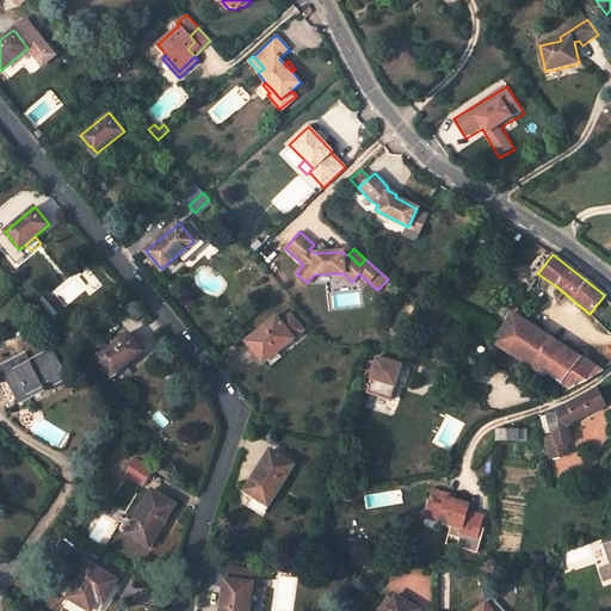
[(344,273),(332,273),(333,278),(343,277),(350,284),(352,282),(344,273)]
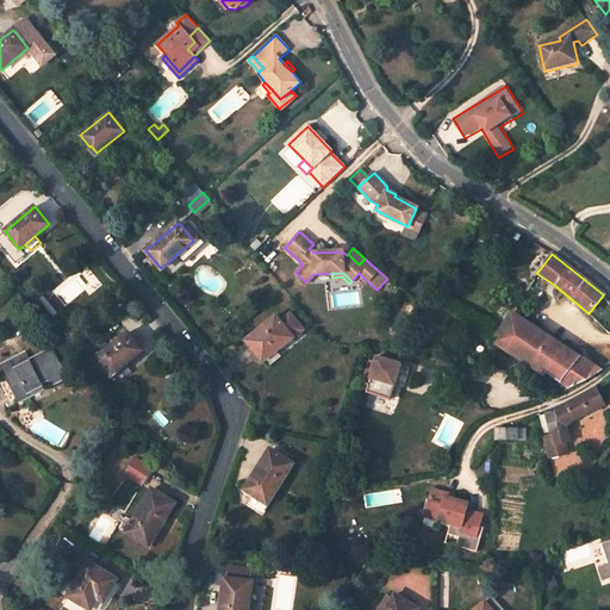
[(601,371),(517,316),(520,311),(515,309),(493,342),(543,375),(547,372),(570,388),(586,381),(601,371)]
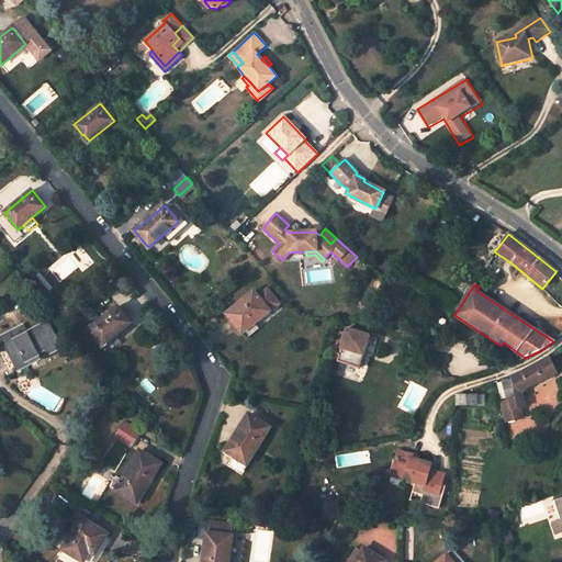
[(280,305),(268,290),(258,298),(254,292),(227,314),(242,332),(269,311),(270,313),(280,305)]
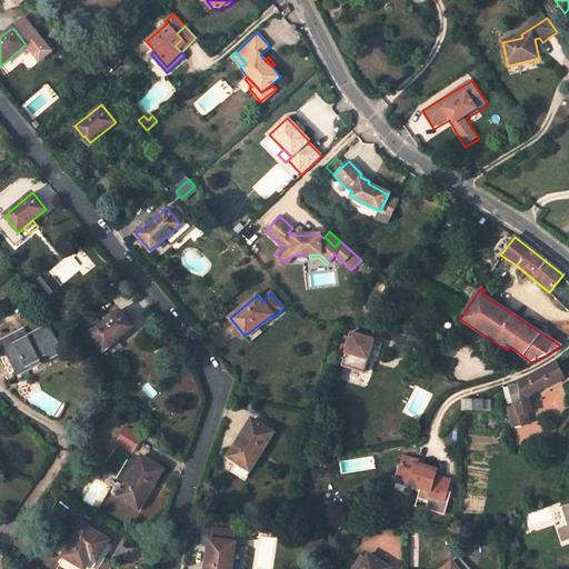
[(133,327),(120,310),(91,332),(106,350),(133,327)]
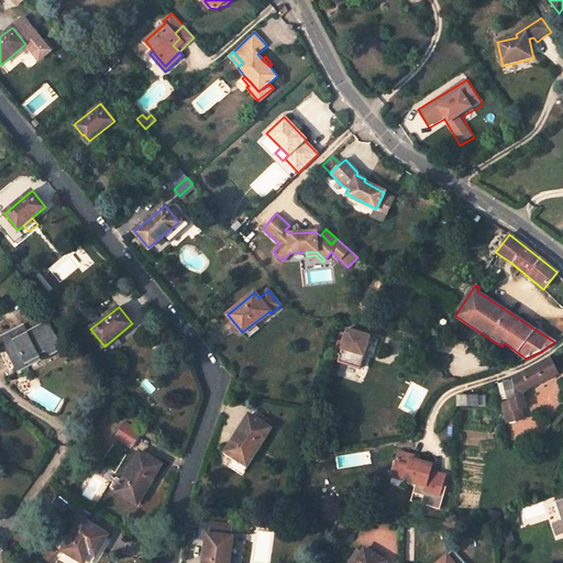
[(39,355),(45,352),(47,355),(62,349),(48,323),(29,334),(21,338),(17,330),(2,338),(9,351),(1,355),(10,371),(17,366),(19,371),(40,360),(39,355)]
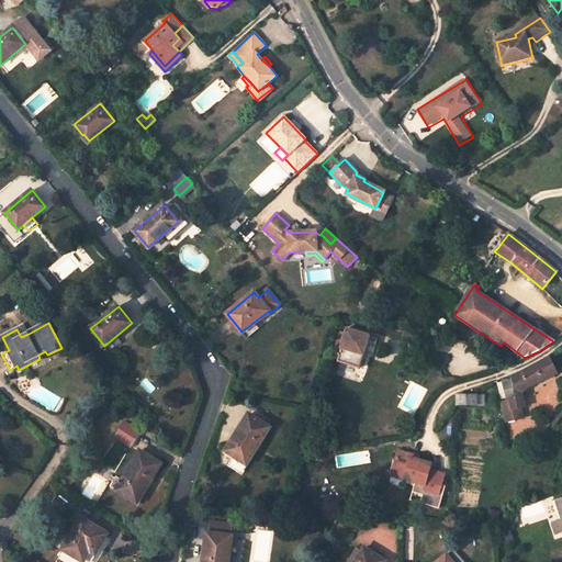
[(24,325),(17,329),(21,337),(29,334),(24,325)]
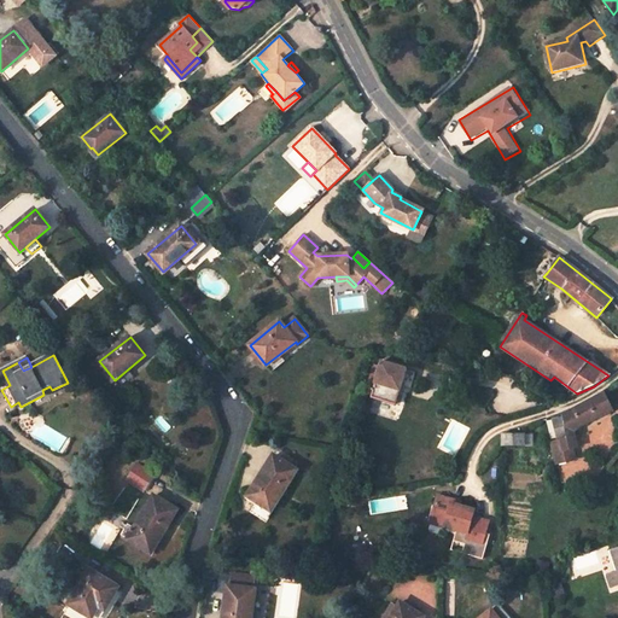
[(407,368),(383,362),(382,367),(374,365),(372,374),(379,377),(374,389),(398,395),(401,385),(412,388),(415,373),(407,371),(407,368)]
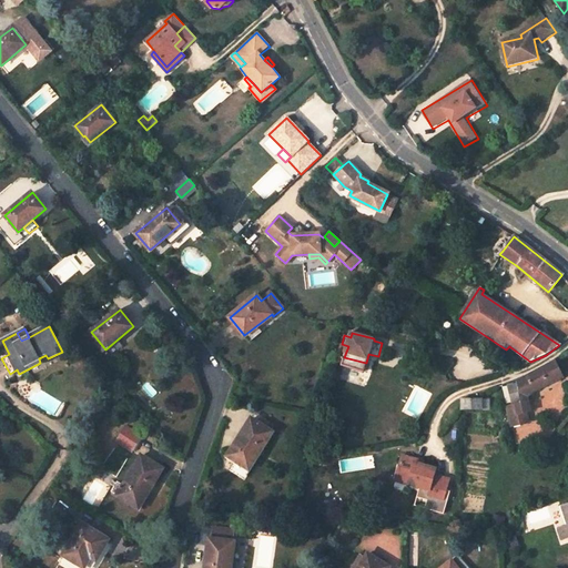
[(342,365),(363,372),(366,363),(344,357),(342,365)]
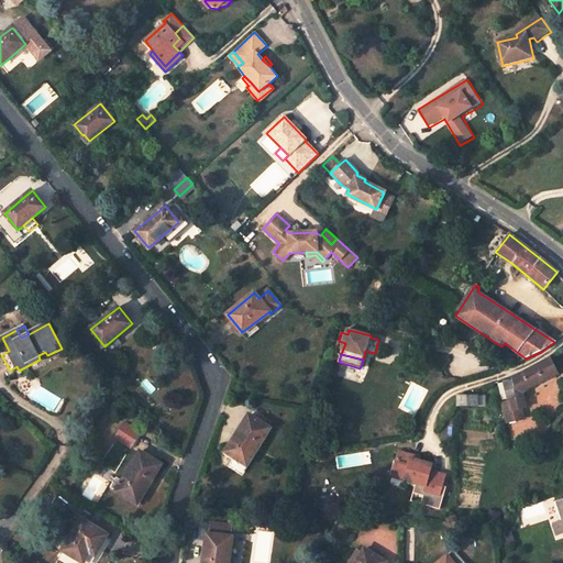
[(531,388),(559,374),(550,357),(512,378),(514,381),(517,397),(522,394),(531,388)]
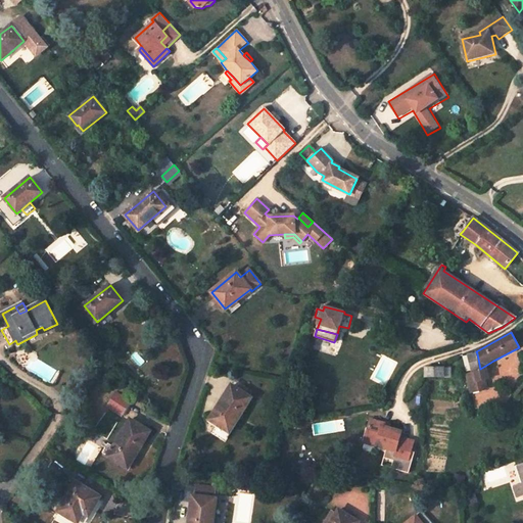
[(480,369),(477,353),(468,355),(471,372),(480,369)]
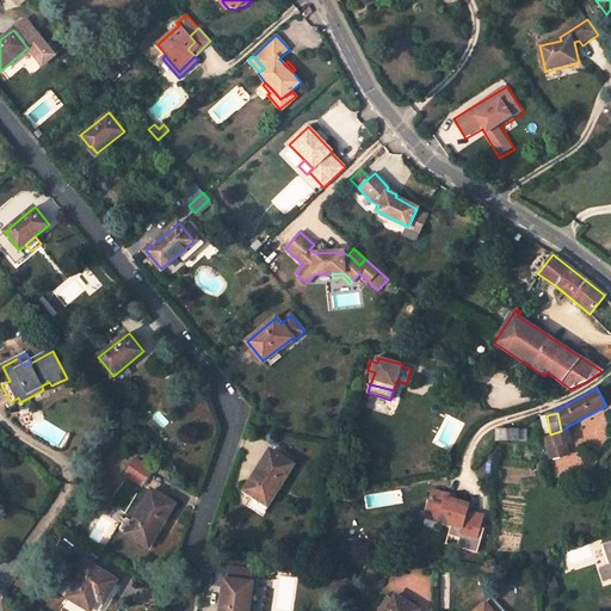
[(550,434),(547,415),(541,417),(544,436),(547,436),(550,434)]
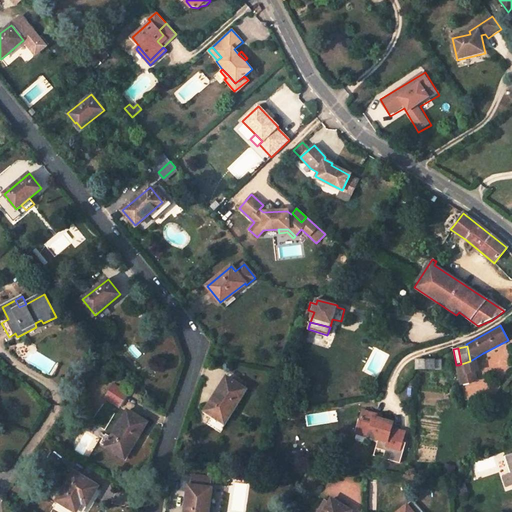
[(470,361),(461,364),(458,365),(463,383),(478,379),(474,367),(479,366),(478,361),(475,358),(470,361)]
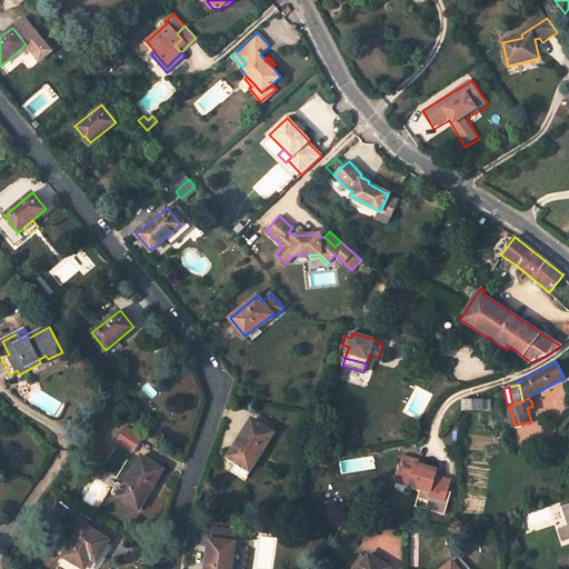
[(462,411),(482,411),(482,410),(483,400),(463,400),(462,411)]
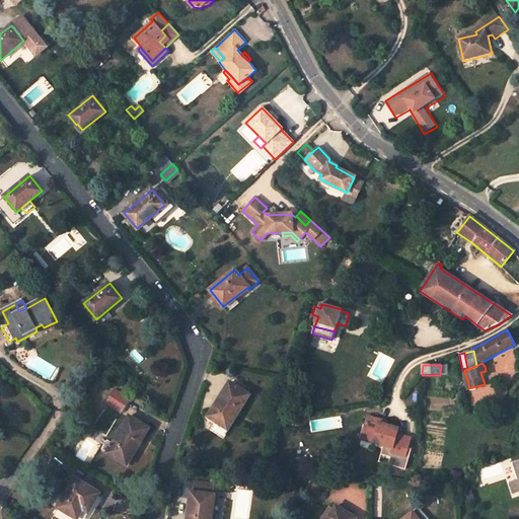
[(229,382),(209,416),(220,424),(223,419),(229,423),(238,408),(240,409),(249,394),(229,382)]
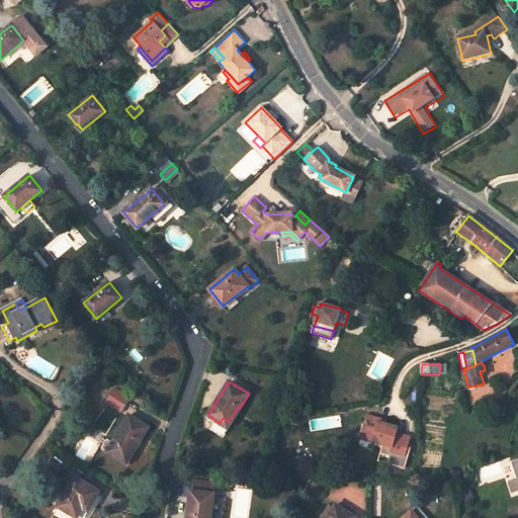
[(114,387),(106,402),(122,412),(131,398),(114,387)]
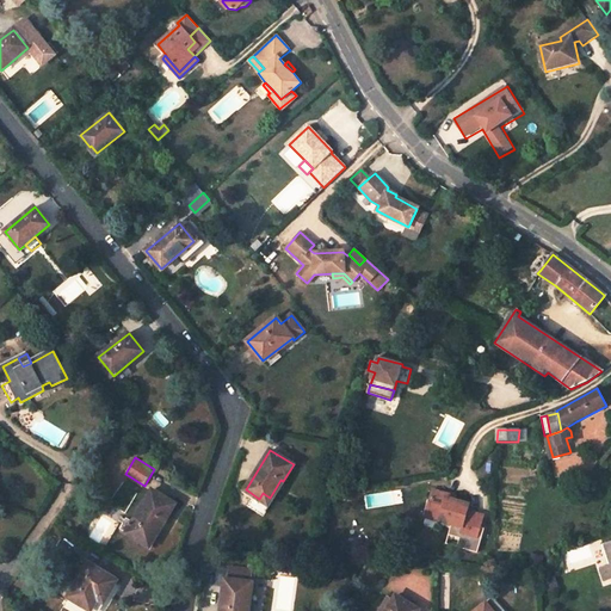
[(264,512),(283,481),(281,480),(270,498),(263,493),(259,499),(254,506),(264,512)]
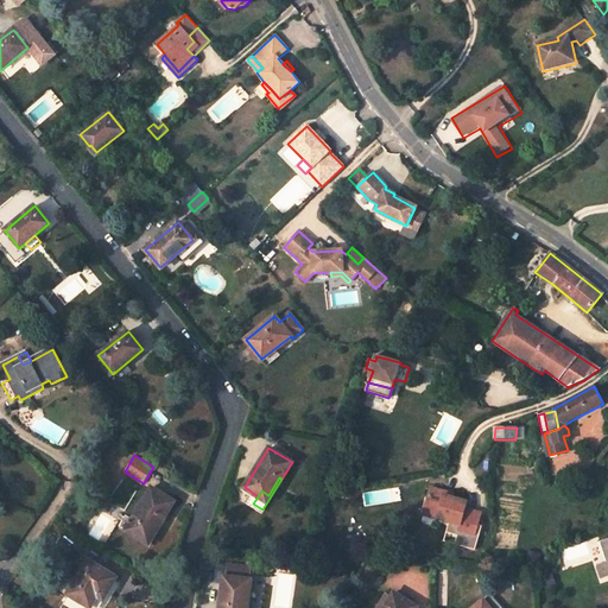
[(451,520),(448,531),(458,534),(456,544),(476,550),(482,525),(479,524),(482,512),(464,507),(467,500),(451,496),(453,492),(431,486),(424,513),(451,520)]
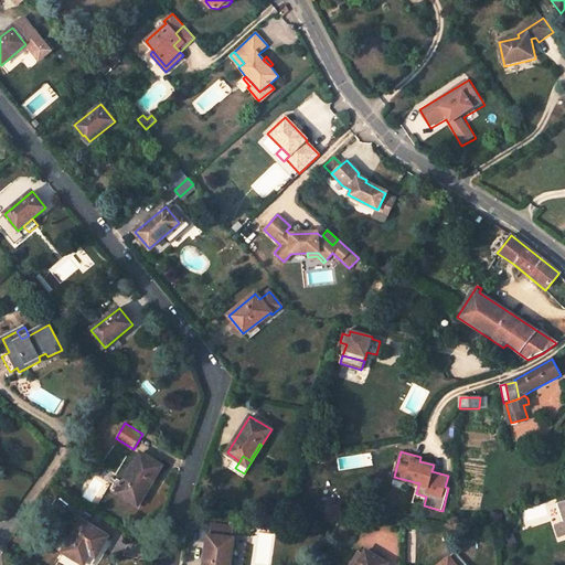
[(141,455),(119,490),(137,501),(159,465),(141,455)]
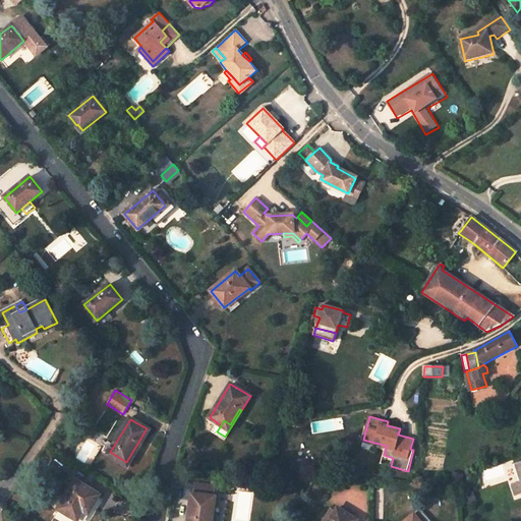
[(126,466),(149,430),(147,428),(126,462),(110,452),(109,455),(126,466)]
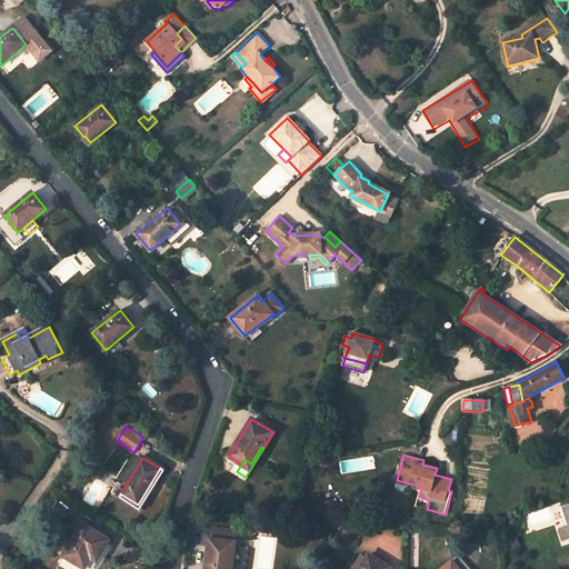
[(80,508),(62,498),(57,508),(75,518),(80,508)]
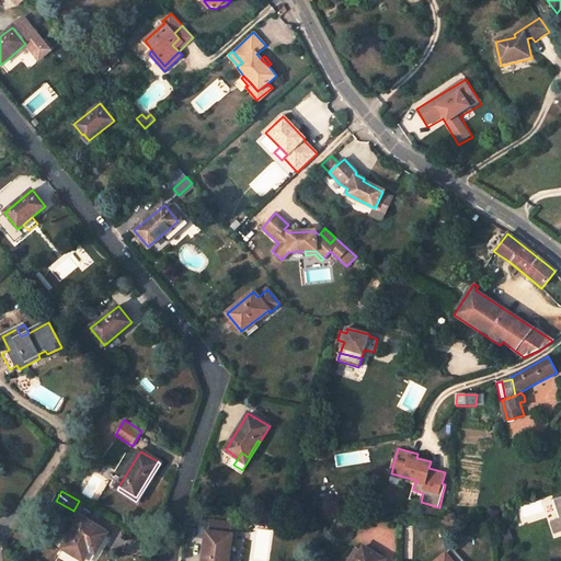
[(107,533),(81,517),(64,548),(84,560),(90,550),(95,553),(107,533)]
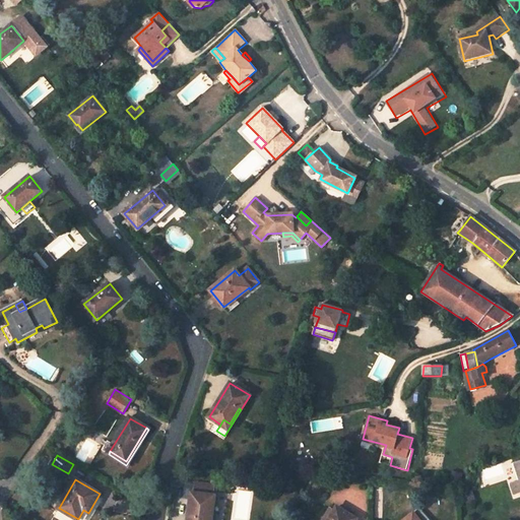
[(519,484),(518,479),(509,483),(513,496),(519,493),(519,484)]
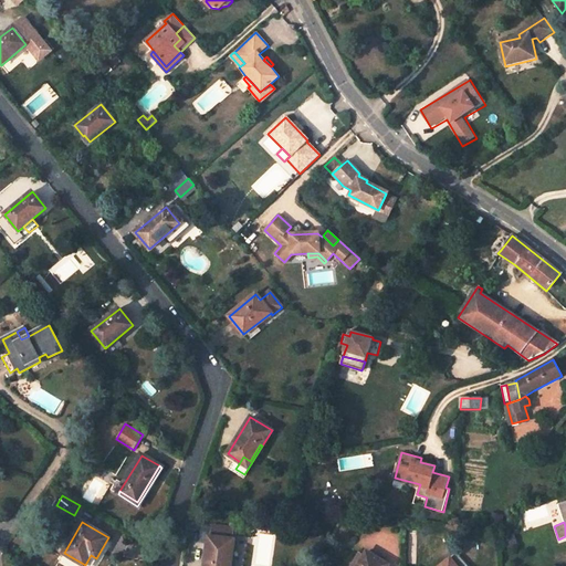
[(230,562),(233,541),(231,540),(232,527),(211,525),(210,537),(208,537),(203,565),(226,565),(227,562),(230,562)]
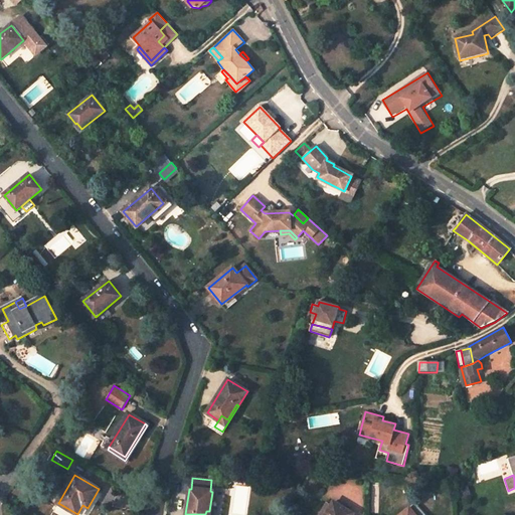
[(352,514),(333,503),(331,507),(326,514),(322,512),(319,514),(352,514)]
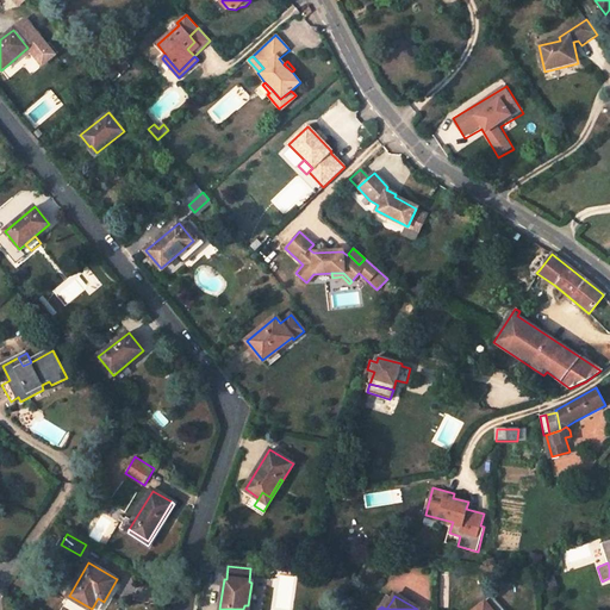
[(386,609),(392,601),(387,597),(381,607),(386,609)]
